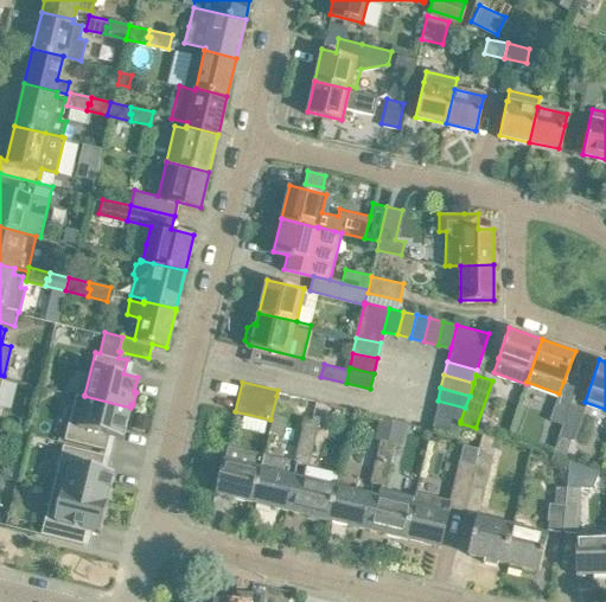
[(122,437),(131,408),(84,396),(84,395),(75,392),(64,437),(106,448),(109,434),(122,437)]
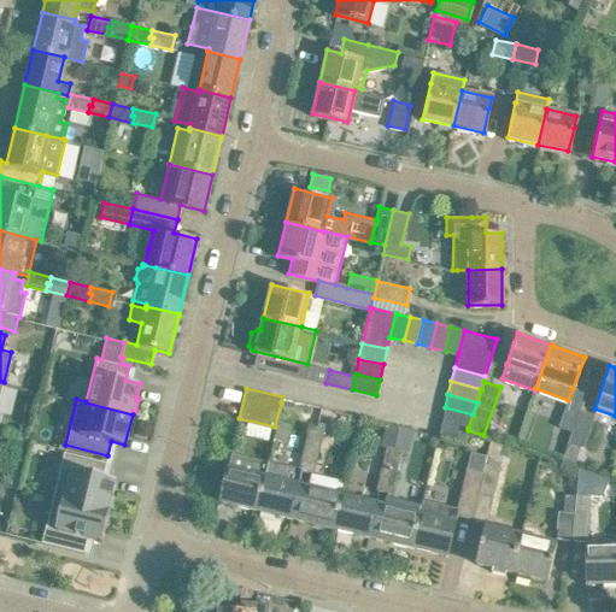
[(572,431),(580,409),(565,404),(557,425),(570,430),(572,431)]
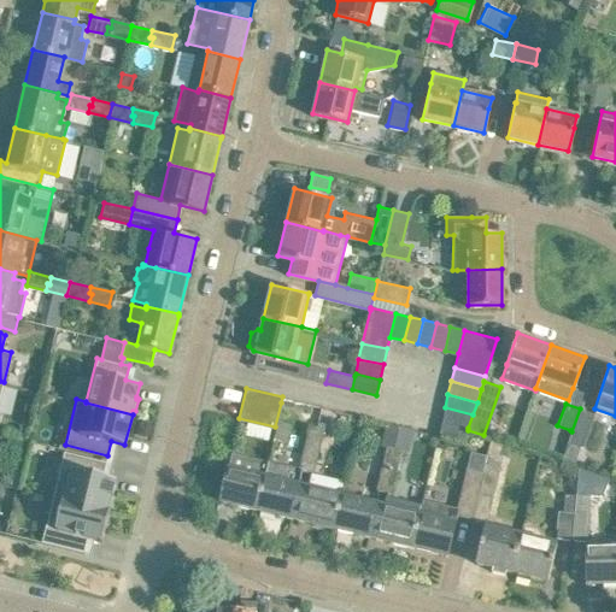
[(468,428),(473,415),(445,407),(441,421),(468,428)]
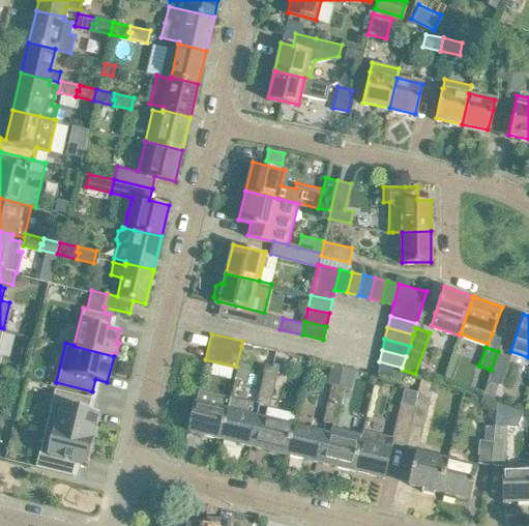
[(500,384),(510,355),(498,351),(491,371),(490,370),(487,380),(500,384)]
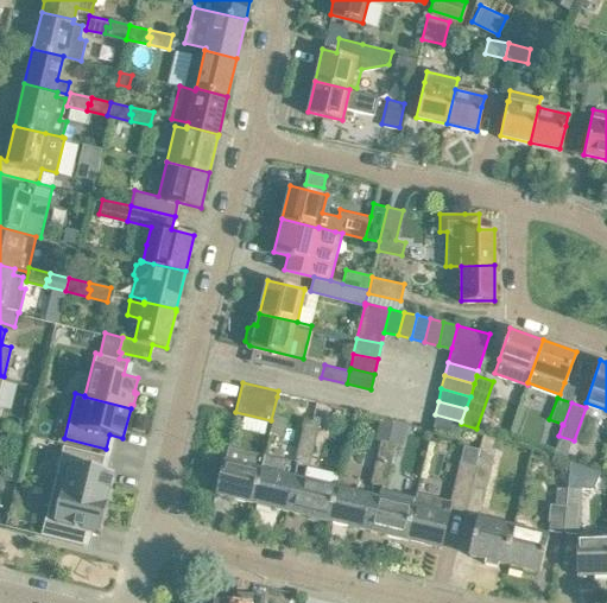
[(457,435),(461,424),(461,421),(435,414),(431,429),(457,435)]
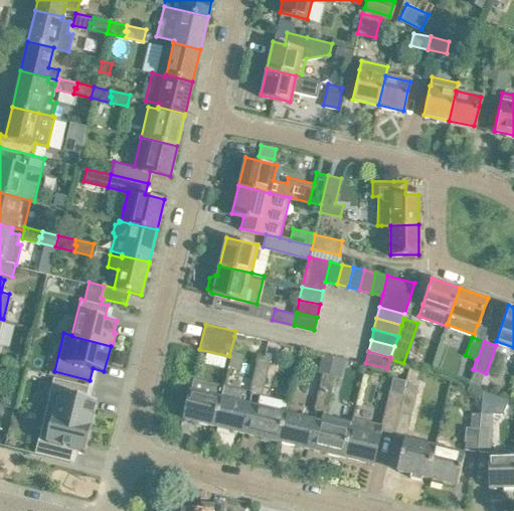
[(257,356),(252,375),(259,377),(259,374),(265,375),(269,359),(257,356)]
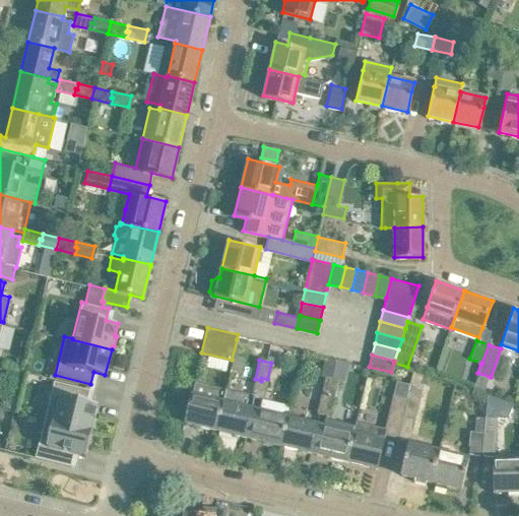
[(325,376),(321,395),(326,396),(327,394),(333,395),(337,379),(325,376)]
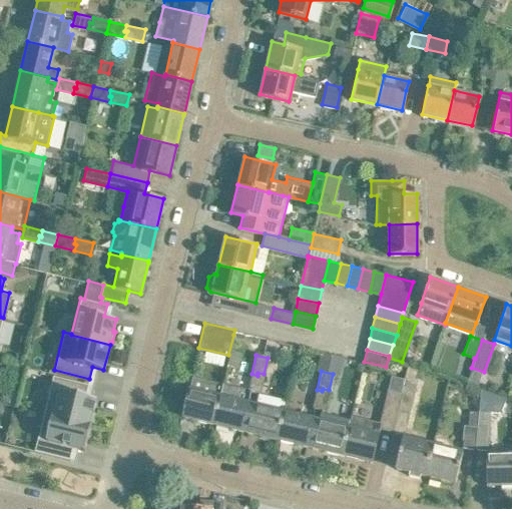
[(260,393),(264,374),(258,373),(258,376),(251,374),(247,389),(250,390),(249,391),(260,393)]
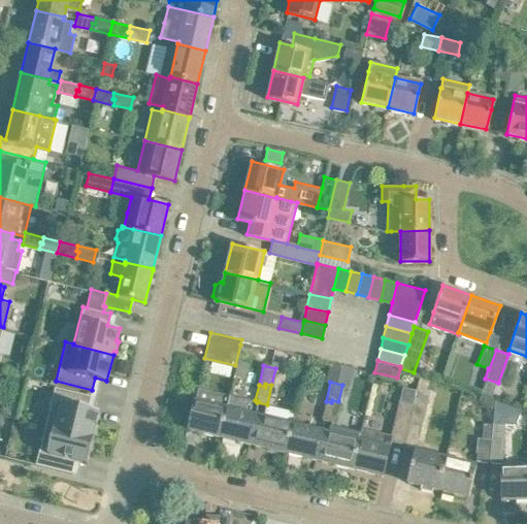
[(91,395),(55,386),(44,424),(93,436),(94,433),(95,433),(98,423),(96,423),(99,411),(88,407),(91,395)]
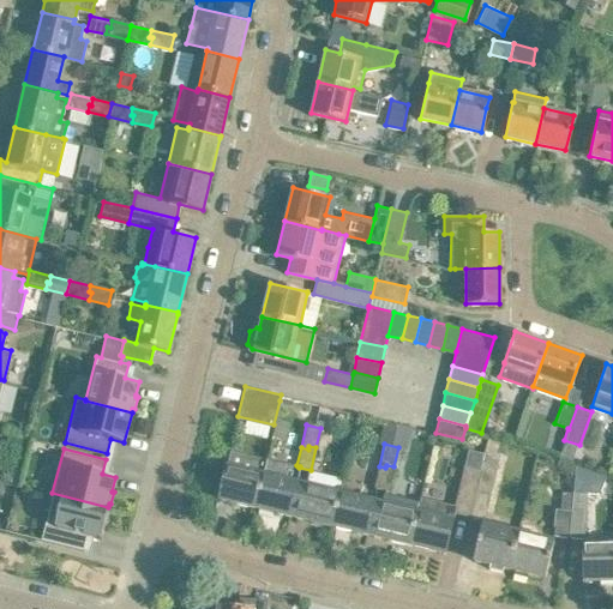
[(254,506),(266,458),(230,450),(218,496),(254,506)]
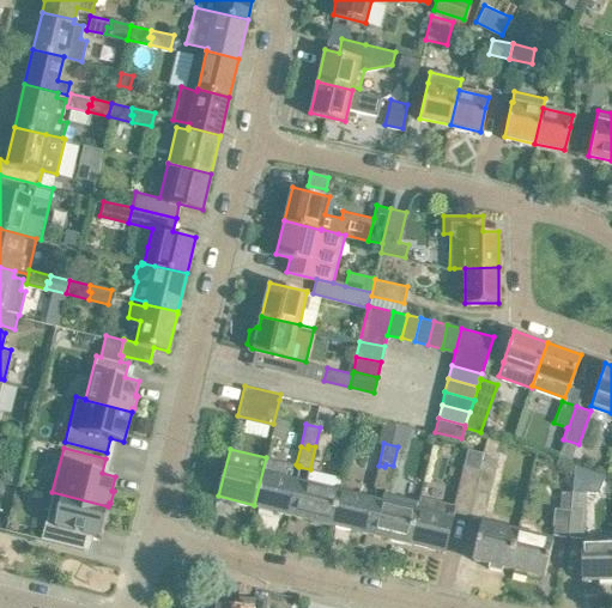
[(296,480),(298,467),(300,466),(296,464),(266,457),(254,505),(292,514),(300,480),(296,480)]
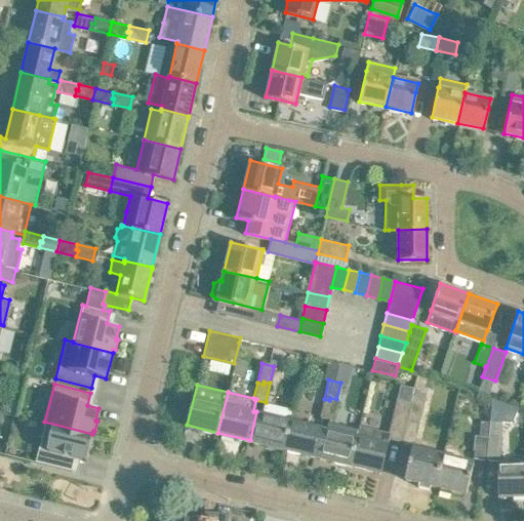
[(413,444),(419,416),(425,396),(411,393),(409,402),(400,440),(413,444)]
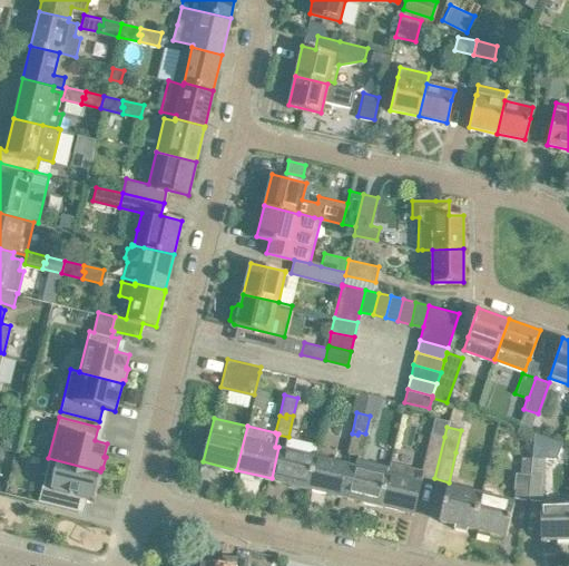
[(360,455),(365,433),(359,432),(357,435),(352,433),(347,451),(360,455)]
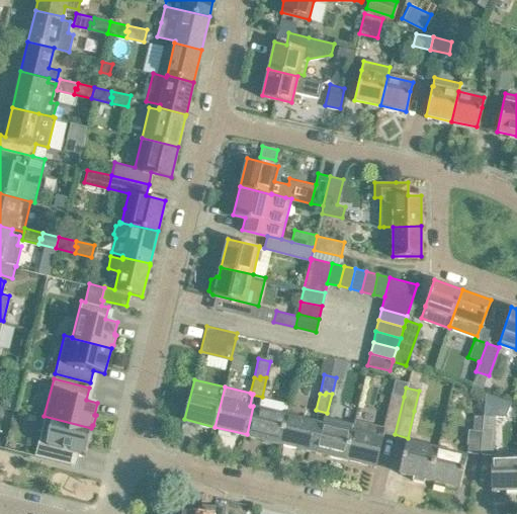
[(395,434),(404,397),(391,394),(382,426),(384,426),(383,432),(395,434)]
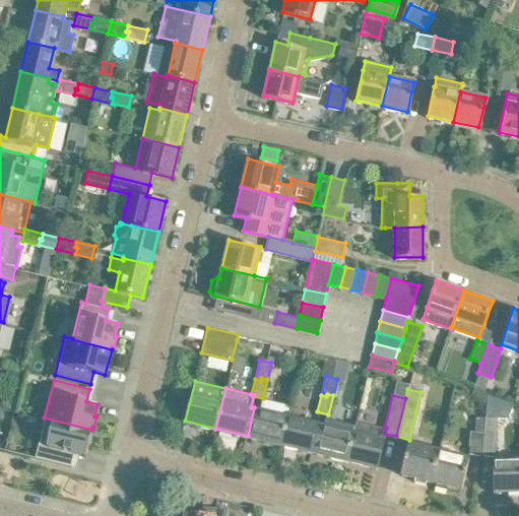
[(248,436),(280,444),(288,405),(289,404),(266,399),(265,403),(260,402),(259,408),(254,407),(248,436)]
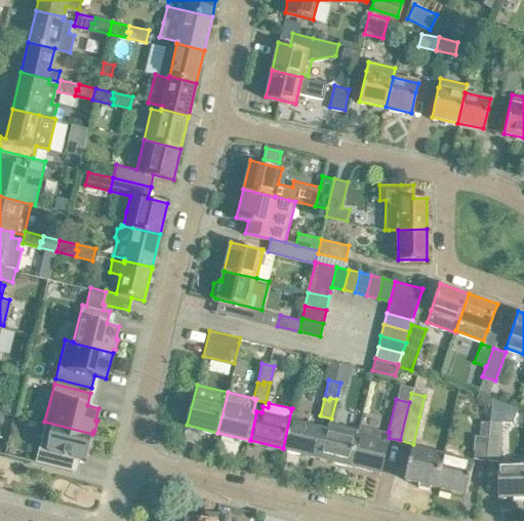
[(491,407),(489,418),(489,421),(488,436),(485,456),(497,458),(502,408),(491,407)]
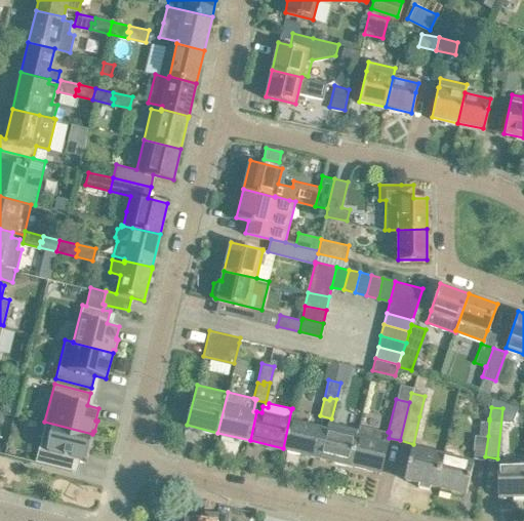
[(317,456),(323,428),(307,424),(310,413),(291,409),(283,448),(317,456)]
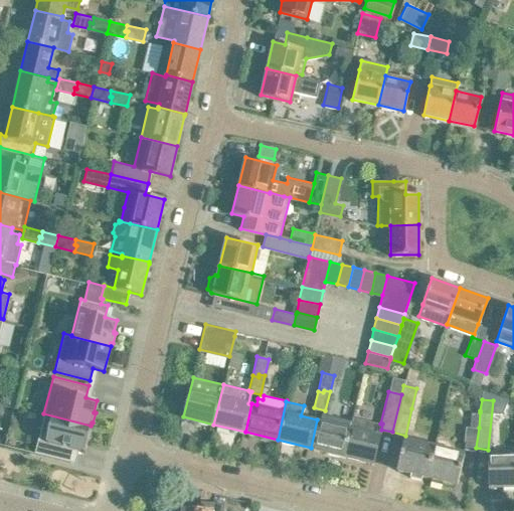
[(476,448),(479,428),(480,412),(471,411),(470,426),(467,426),(465,447),(476,448)]
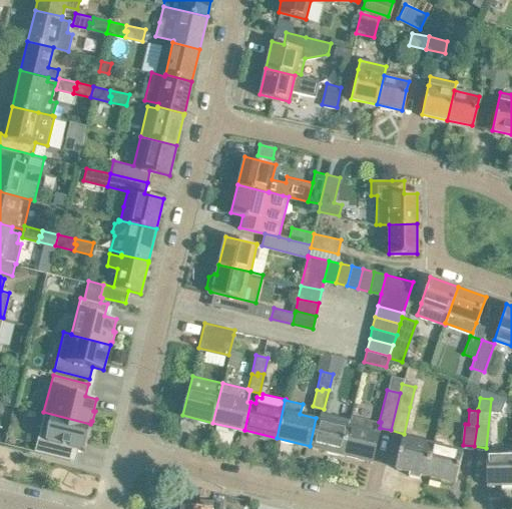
[(84,449),(87,436),(89,437),(91,427),(89,427),(90,424),(43,412),(34,449),(69,458),(72,446),(84,449)]
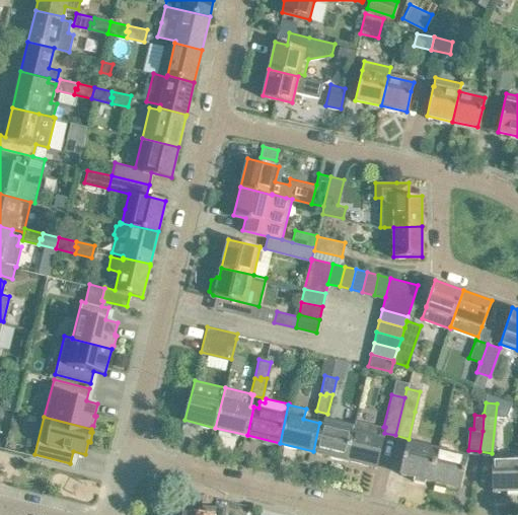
[(346,459),(352,430),(355,424),(324,417),(322,424),(319,423),(313,451),(346,459)]
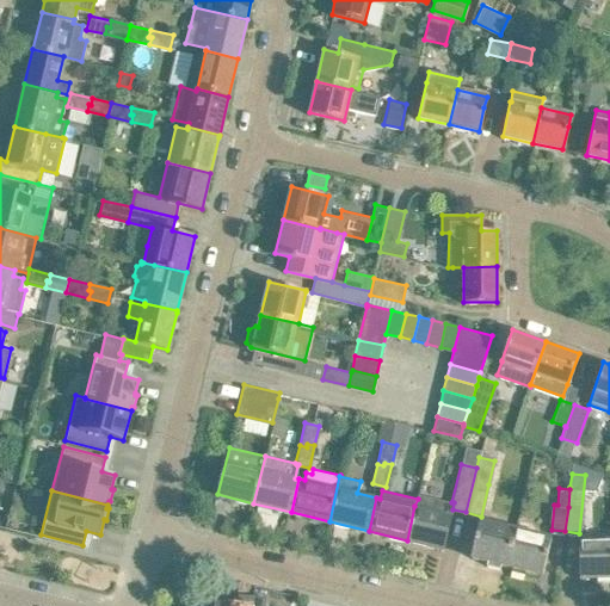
[(454,502),(451,502),(418,494),(418,499),(414,506),(407,540),(443,549),(453,509),(454,502)]
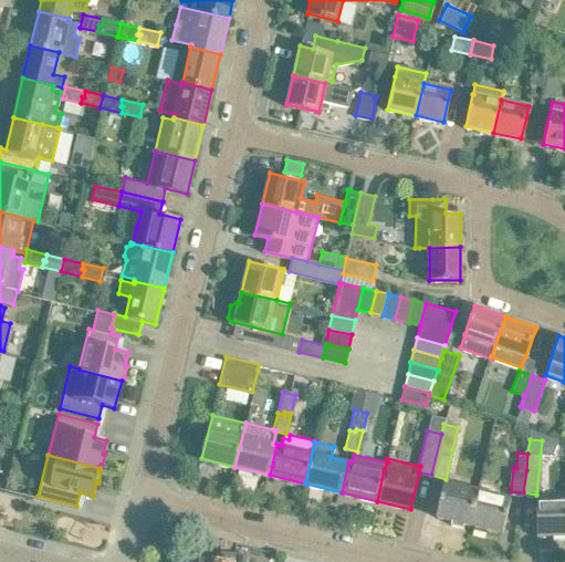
[(469,523),(477,490),(443,482),(436,516),(451,519),(451,522),(462,526),(463,522),(469,523)]
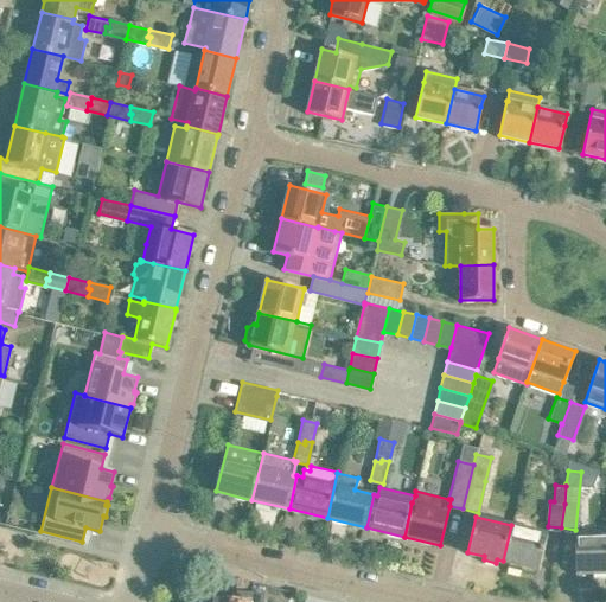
[(547,535),(511,525),(503,561),(509,562),(508,565),(520,569),(521,565),(538,569),(547,535)]
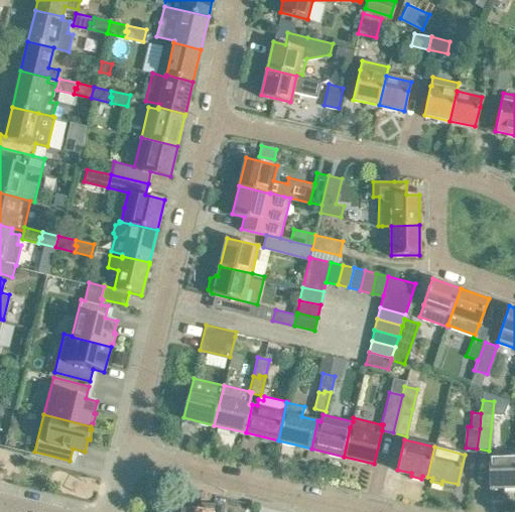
[(514,486),(514,456),(488,457),(489,488),(504,487),(504,491),(514,490),(514,487),(514,486)]
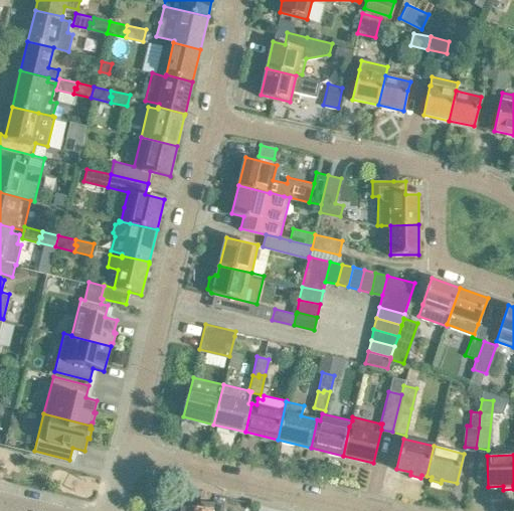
[(222,510),(223,510),(223,502),(201,500),(200,508),(182,507),(181,510),(222,510)]
